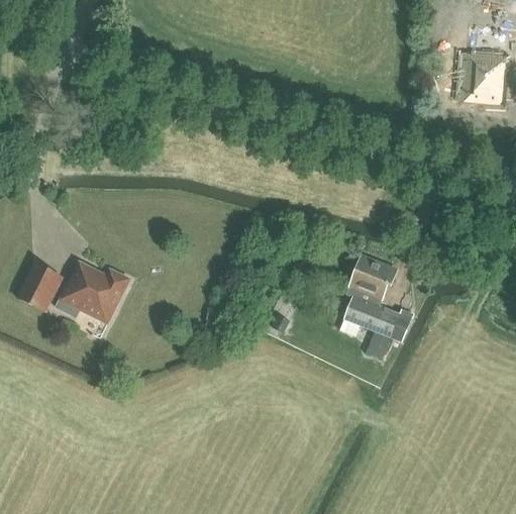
[(446,27),(444,52),(462,53),(458,101),(506,105),(509,70),(505,69),(509,26),(470,23),(469,28),(446,27)]
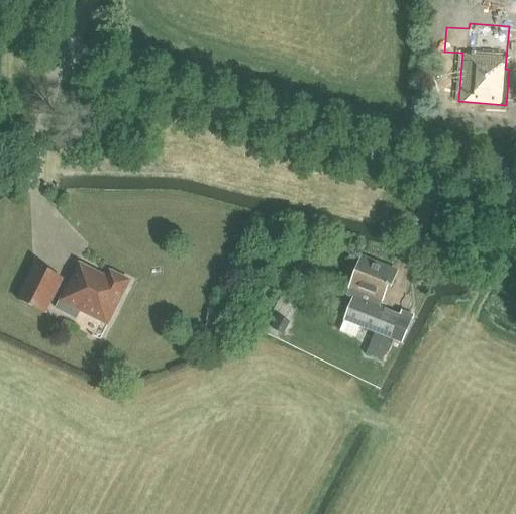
[(352,296),(344,318),(375,330),(367,352),(383,358),(400,314),(379,305),(389,281),(393,283),(398,270),(362,255),(346,293),(352,296)]
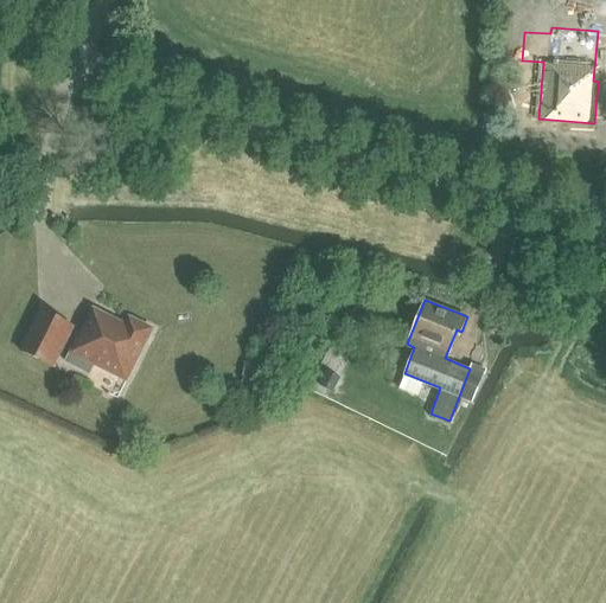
[(91,307),(69,352),(125,380),(152,328),(128,315),(121,328),(108,322),(110,316),(91,307)]
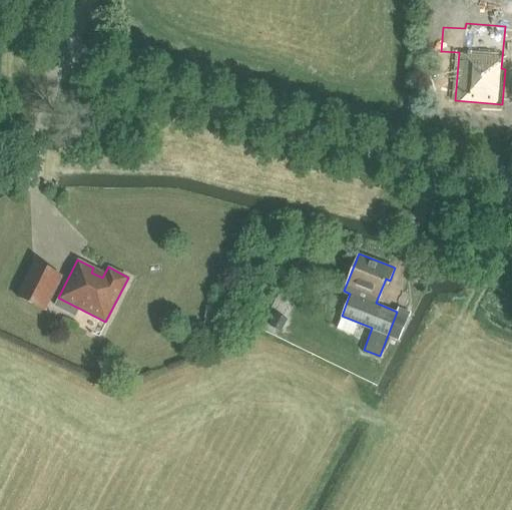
[(16,295),(43,309),(60,276),(33,262),(16,295)]
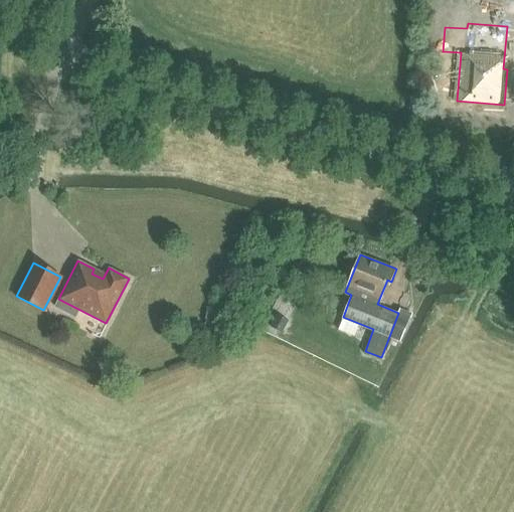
[(203,312),(203,321),(224,322),(224,313),(203,312)]
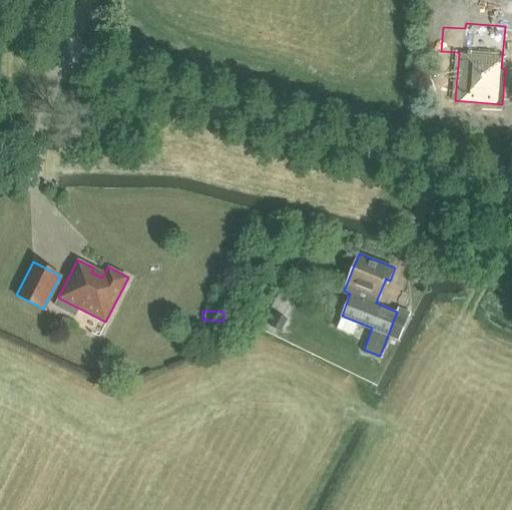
[(286,320),(280,316),(273,327),(280,330),(286,320)]
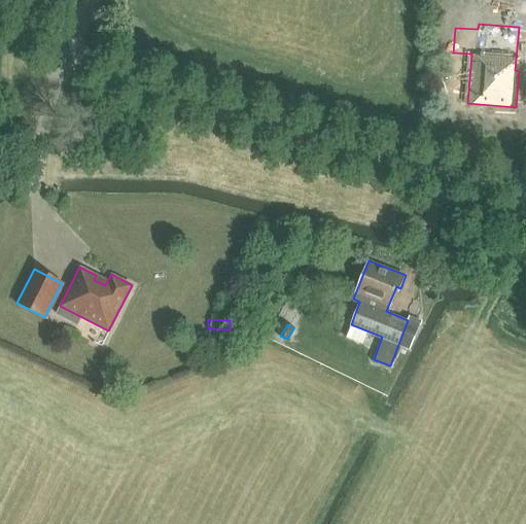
All buildings are outlined.
